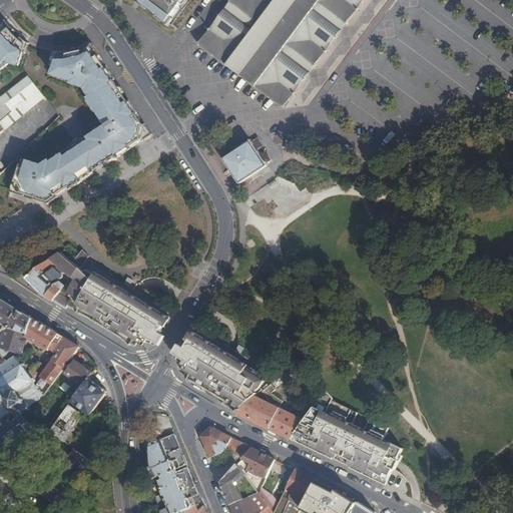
[(142,0),(169,20),(183,0),(142,0)]
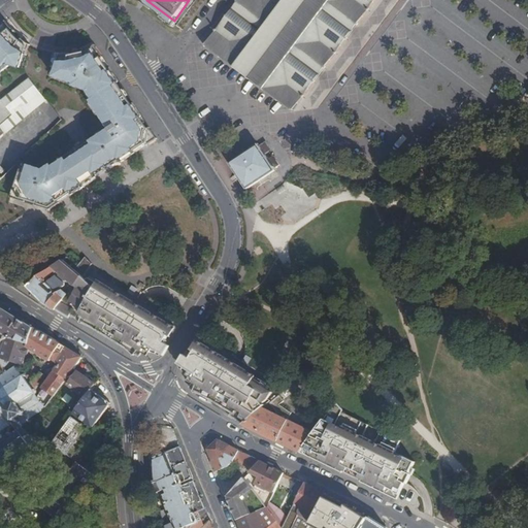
[(235,0),(200,48),(272,101),(273,99),(301,108),(368,19),(381,0),(235,0)]
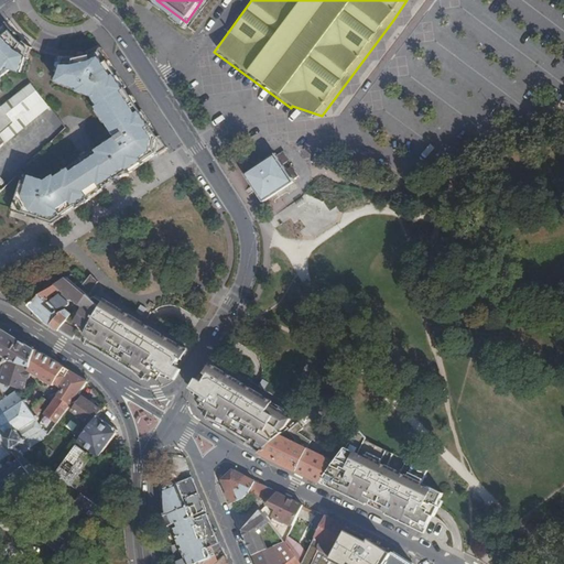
[(0,77),(10,69),(21,73),(25,58),(29,60),(32,47),(23,41),(21,43),(10,33),(13,31),(6,22),(0,25),(0,77)]
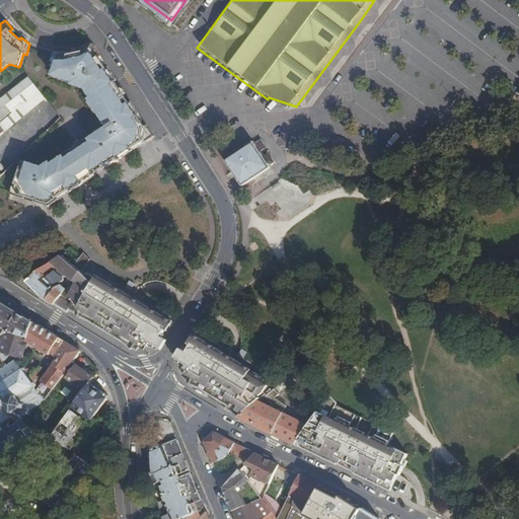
[(55,67),(52,75),(72,82),(71,84),(84,89),(89,98),(87,99),(105,127),(87,139),(104,165),(119,156),(120,158),(134,149),(132,147),(143,140),(145,142),(155,135),(148,124),(146,126),(138,115),(140,114),(132,100),(130,101),(116,82),(119,81),(109,68),(107,70),(99,59),(102,57),(93,45),(81,50),(82,53),(69,56),(68,53),(55,53),(51,66),(55,67)]
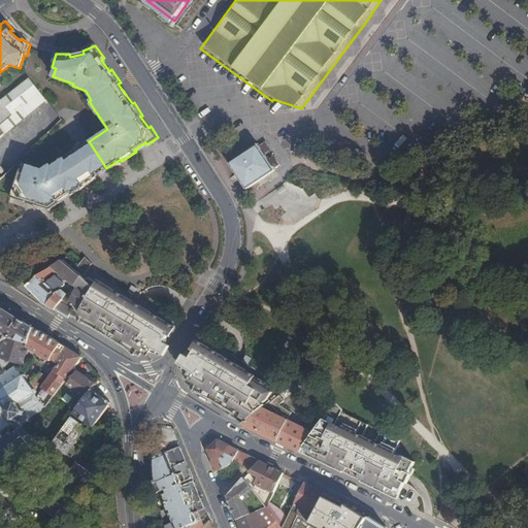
[(0,137),(4,133),(2,130),(15,118),(19,122),(45,100),(30,78),(0,100),(0,137)]
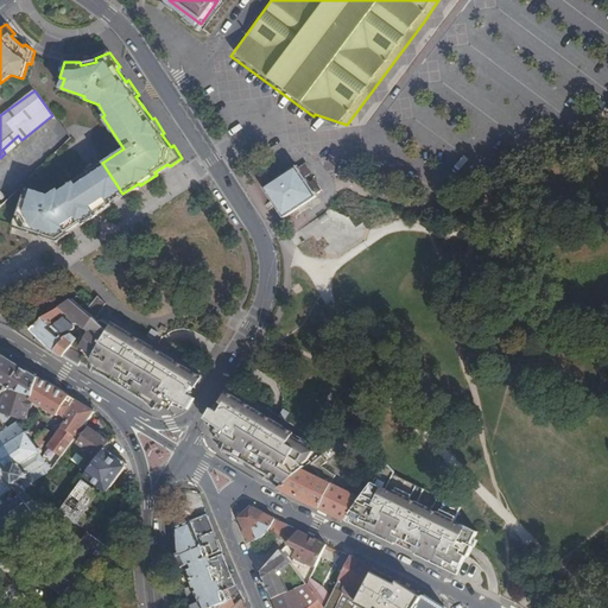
[(139,95),(135,96),(152,119),(154,118),(139,95)]
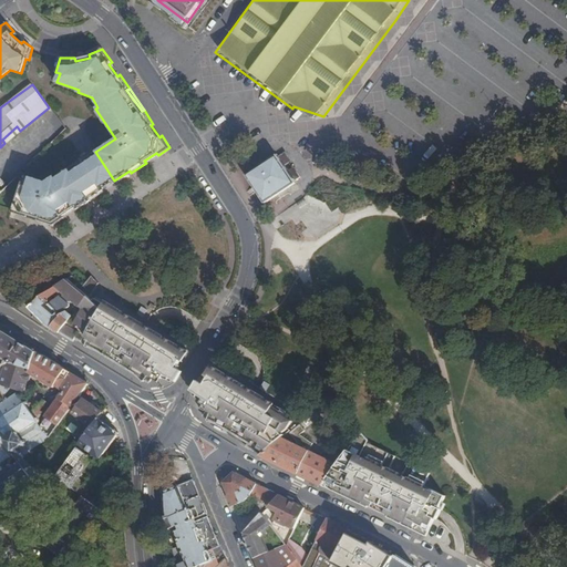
[(153,124),(151,125),(160,137),(162,135),(153,124)]
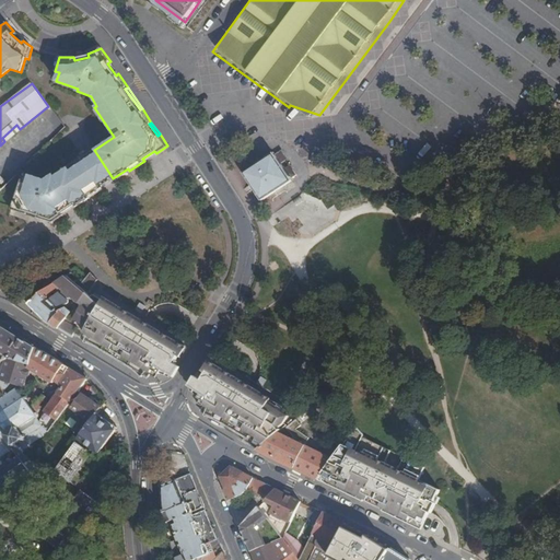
[(94,150),(81,159),(100,187),(113,178),(94,150)]
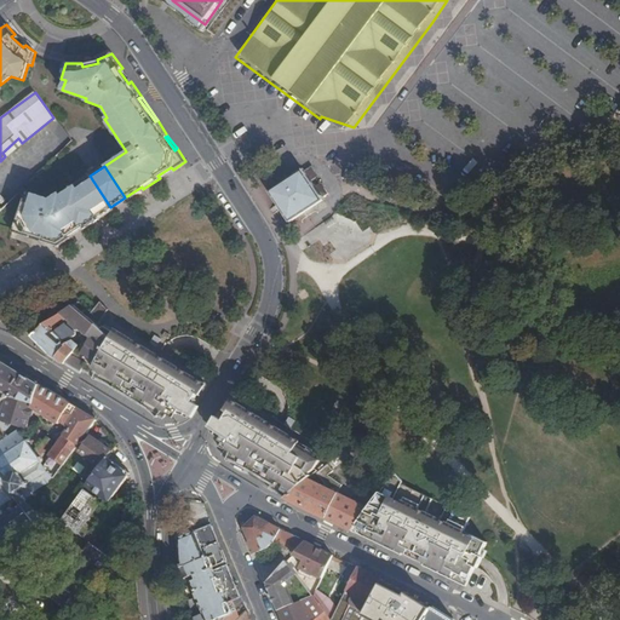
[(158,176),(160,178),(173,170),(171,167),(158,176)]
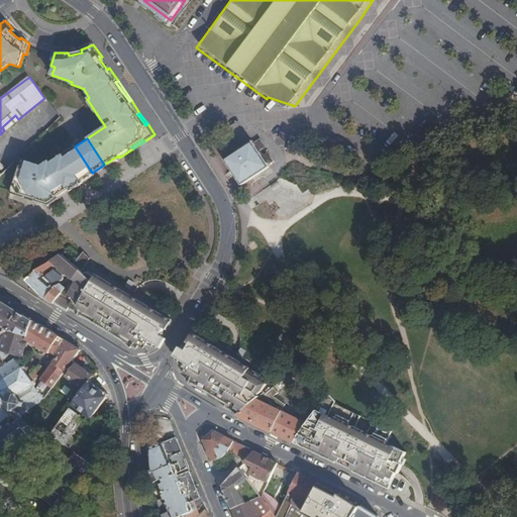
[(224,160),(241,185),(269,167),(268,165),(261,154),(252,141),(224,160)]
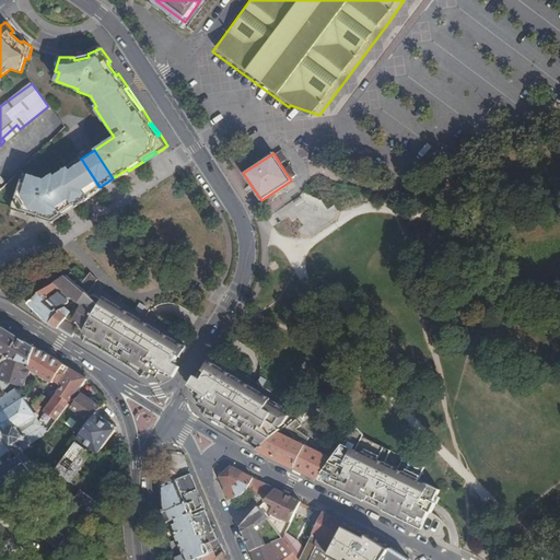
[(100,187),(81,159),(54,176),(53,174),(43,177),(24,172),(12,206),(12,208),(27,213),(27,210),(37,213),(37,216),(53,221),(63,213),(62,211),(74,203),(76,206),(90,197),(89,194),(100,187)]
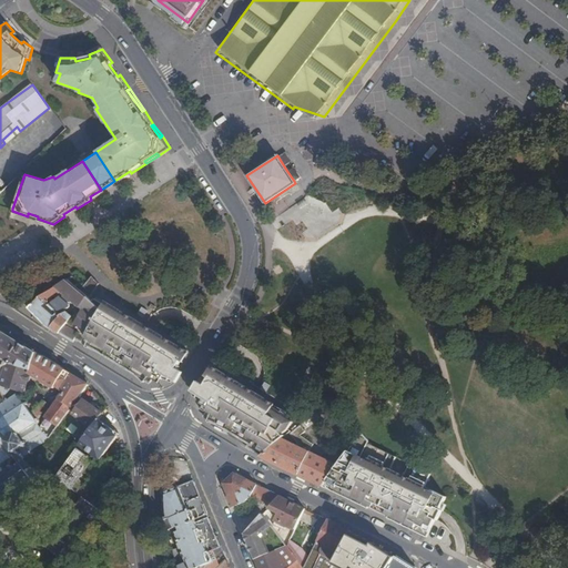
[(286,170),(294,181),(300,178),(292,166),(286,170)]
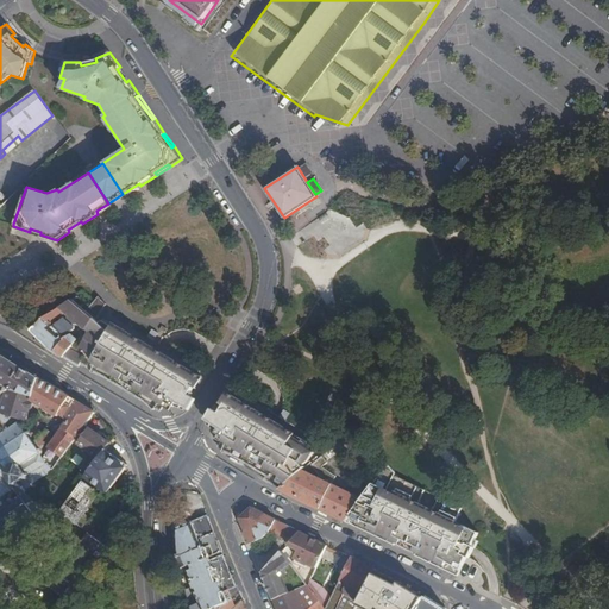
[(68,230),(69,232),(82,224),(81,221),(68,230)]
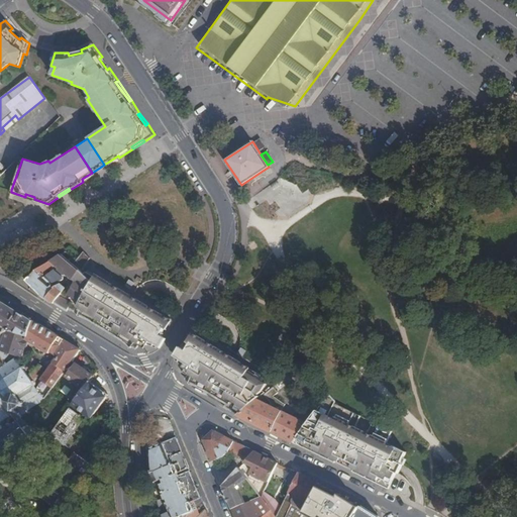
[(36,269),(26,279),(42,296),(55,303),(67,289),(60,282),(65,279),(67,275),(73,281),(80,271),(70,262),(61,254),(36,269)]
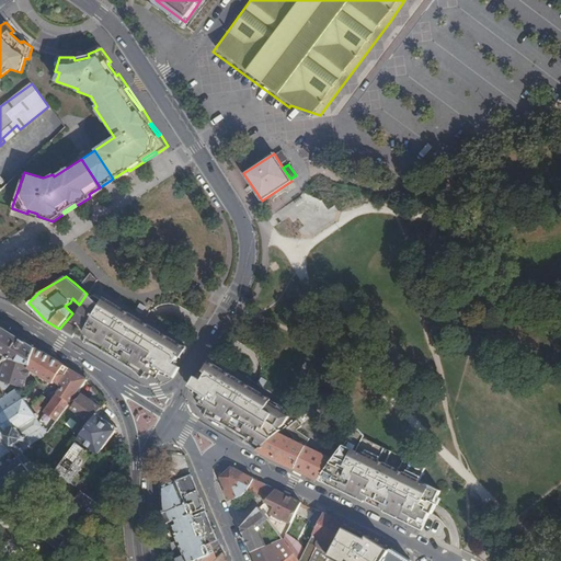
[(72,313),(59,329),(65,332),(66,330),(71,333),(71,336),(75,336),(76,333),(87,340),(84,342),(88,344),(89,342),(99,345),(134,366),(140,370),(146,375),(144,378),(146,380),(149,377),(152,378),(160,365),(167,354),(163,353),(173,341),(164,335),(167,332),(136,316),(135,318),(114,305),(106,300),(101,297),(96,294),(92,298),(87,294),(79,305),(72,313)]
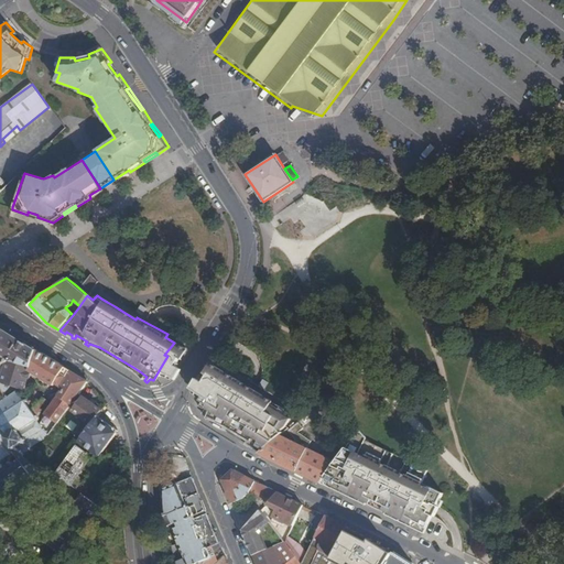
[(136,320),(137,317),(116,306),(115,306),(136,320)]
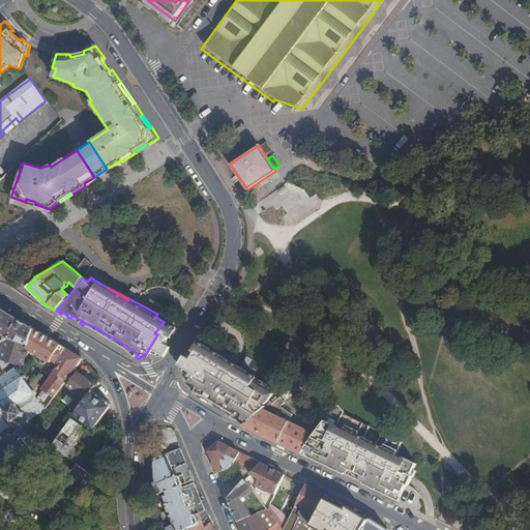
[(28,347),(33,330),(3,312),(0,311),(0,344),(1,344),(0,342),(0,336),(4,336),(6,341),(6,340),(28,347)]
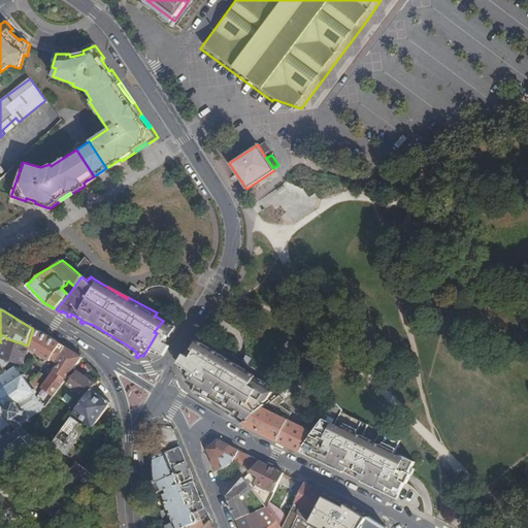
[(151,343),(160,351),(175,327),(166,321),(163,321),(154,332),(157,333),(151,343)]
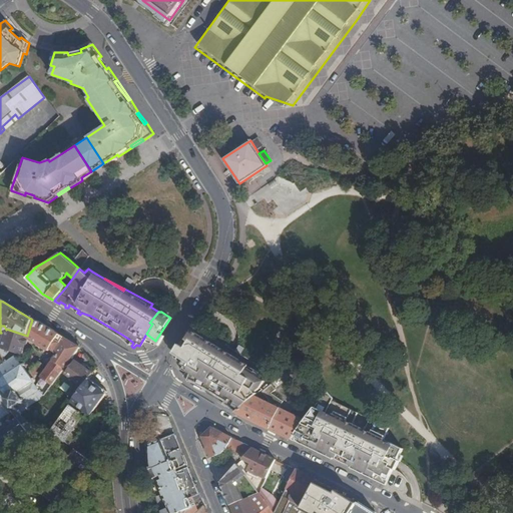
[(64,369),(79,348),(32,320),(27,336),(6,329),(0,348),(21,355),(24,347),(26,339),(47,353),(46,354),(49,356),(51,352),(57,355),(41,377),(36,388),(38,391),(40,389),(41,390),(39,392),(44,396),(45,397),(64,369)]
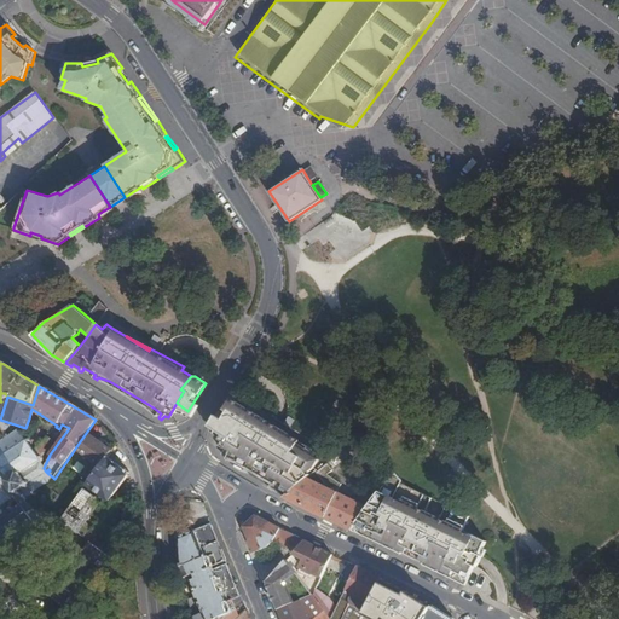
[(231,462),(236,464),(236,462),(289,495),(310,478),(320,458),(308,451),(311,447),(308,446),(256,416),(249,411),(242,423),(239,423),(220,450),(226,455),(225,456),(232,460),(231,462)]
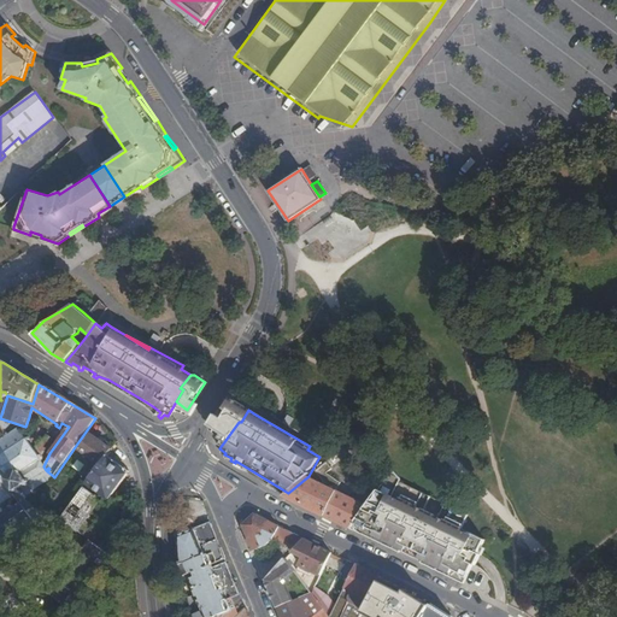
[(0,517),(19,504),(23,500),(22,499),(33,492),(31,491),(53,476),(47,471),(50,469),(48,468),(46,470),(43,466),(40,462),(42,459),(42,458),(43,457),(42,456),(41,454),(39,457),(35,451),(28,441),(29,439),(28,438),(25,439),(19,430),(21,429),(19,428),(18,429),(17,427),(16,428),(17,430),(7,436),(6,434),(5,435),(6,436),(0,440),(0,517)]
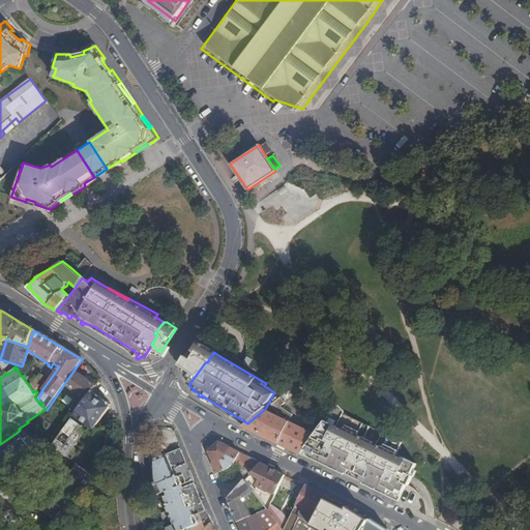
[(90,393),(95,387),(77,374),(67,386),(79,394),(74,403),(80,408),(90,393)]
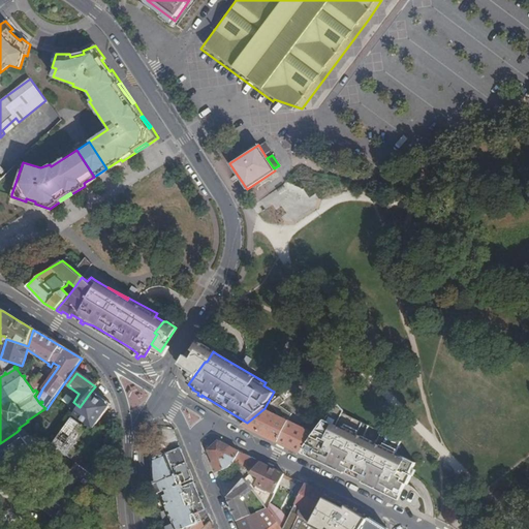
[(35,390),(36,391),(44,378),(39,374),(30,386),(33,392),(35,390)]
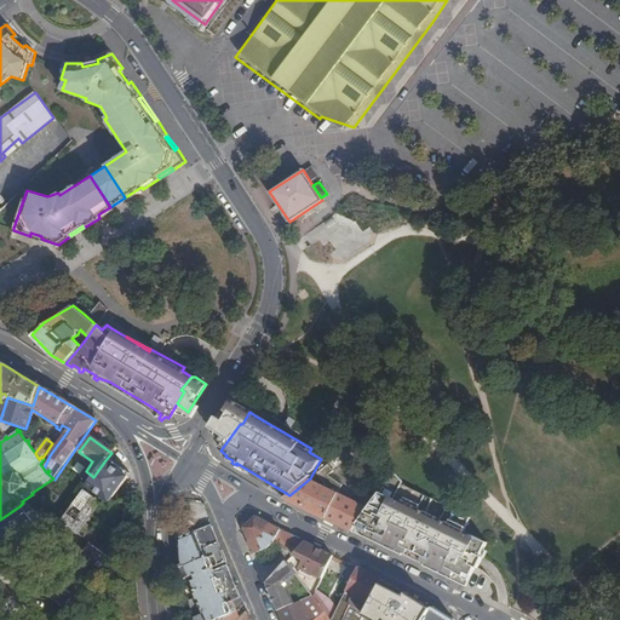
[(127,476),(105,460),(93,477),(87,486),(109,501),(127,476)]
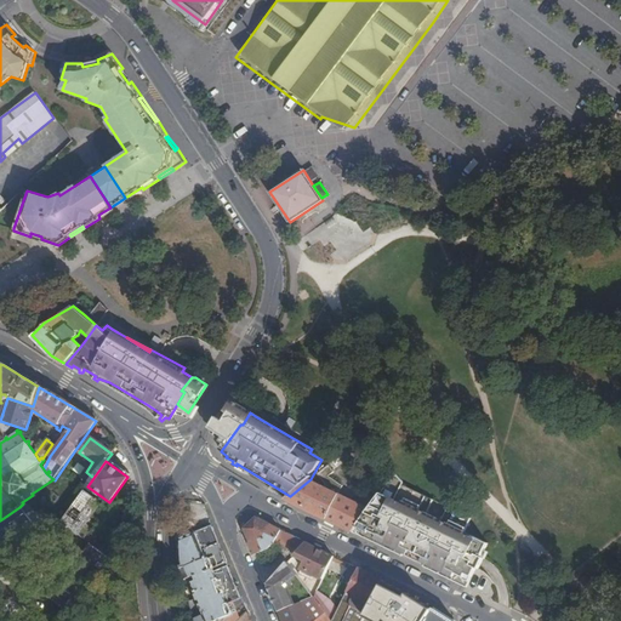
[(480,559),(489,540),(469,530),(471,527),(469,524),(472,518),(423,494),(409,485),(396,472),(394,474),(369,508),(354,528),(359,531),(359,535),(364,537),(382,502),(400,512),(385,543),(383,546),(402,556),(403,554),(408,553),(410,552),(421,557),(420,559),(425,563),(423,567),(453,580),(454,576),(462,581),(462,585),(468,588),(476,570),(478,570),(480,564),(483,559),(480,559)]
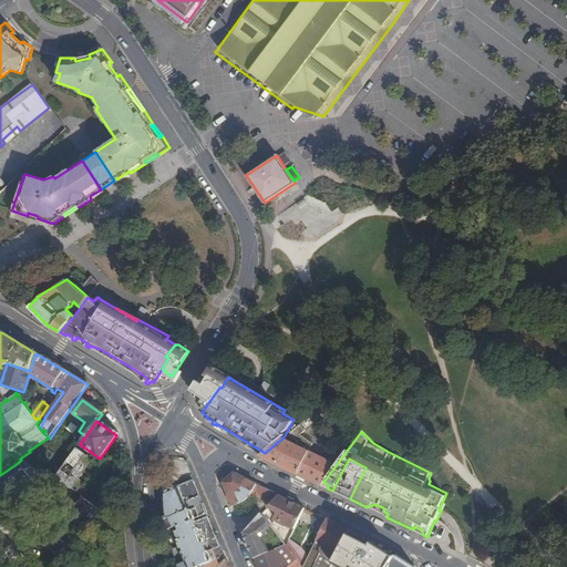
[(265,453),(261,455),(298,474),(310,451),(284,437),(265,453)]
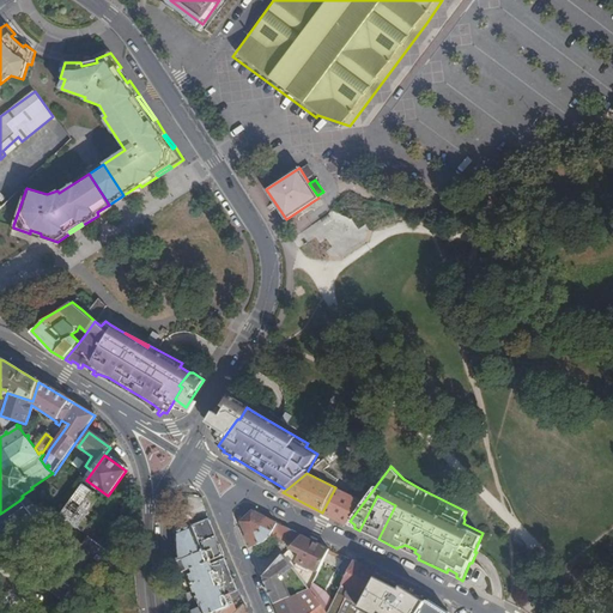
[(84,485),(61,517),(74,527),(87,509),(98,496),(85,486),(84,485)]
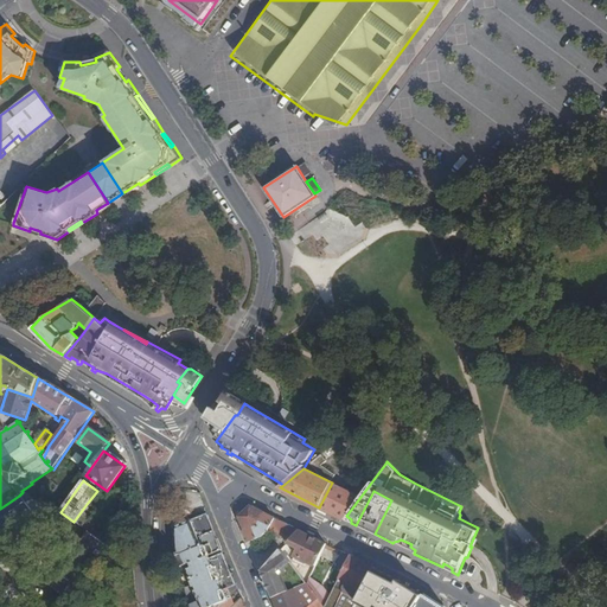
[(332,483),(319,508),(344,519),(346,516),(360,497),(332,483)]
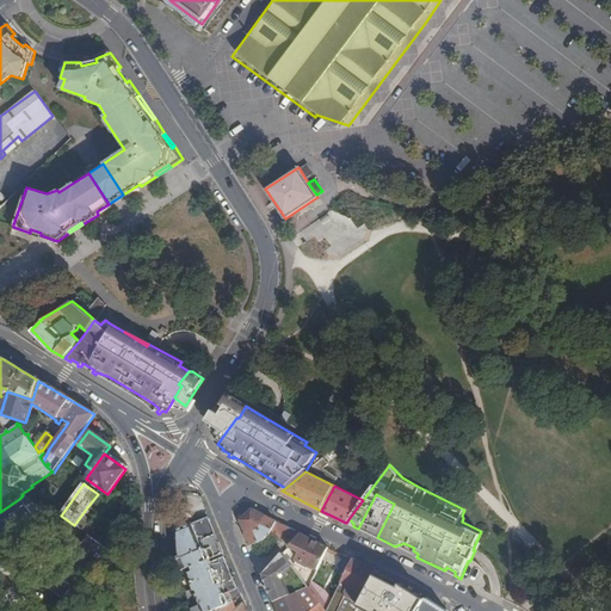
[(376,494),(358,529),(368,534),(369,530),(378,535),(394,504),(376,494)]
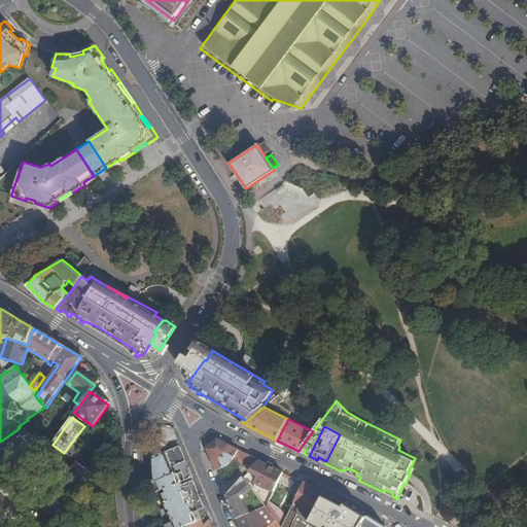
[(0,442),(0,465),(7,471),(12,464),(32,450),(16,430),(0,442)]
